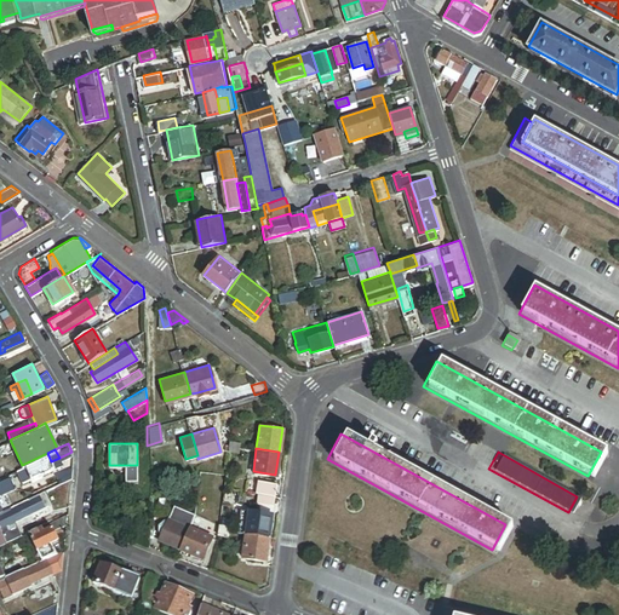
[(47,453),(24,464),(28,472),(29,476),(30,477),(39,472),(40,473),(53,467),(51,461),(47,453)]
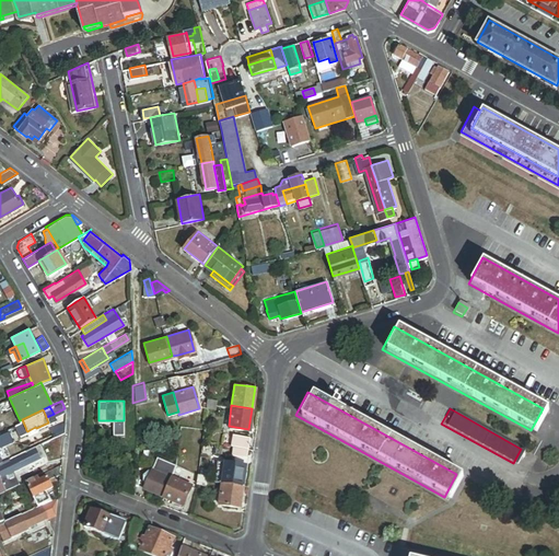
[(22,419),(20,420),(13,424),(18,431),(23,428),(25,427),(22,419)]
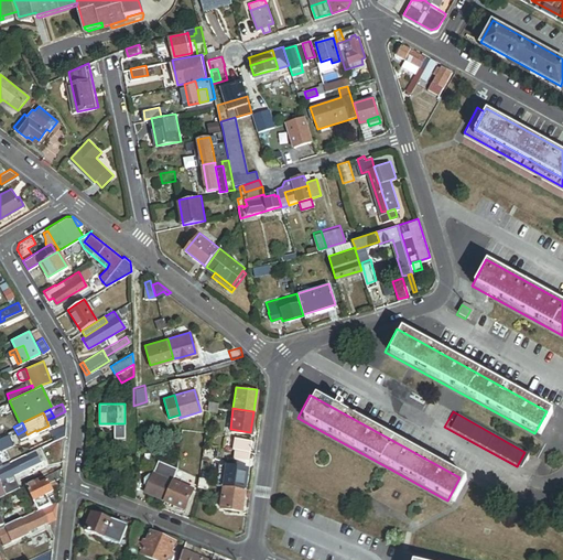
[(125,423),(114,423),(114,438),(125,438),(125,423)]
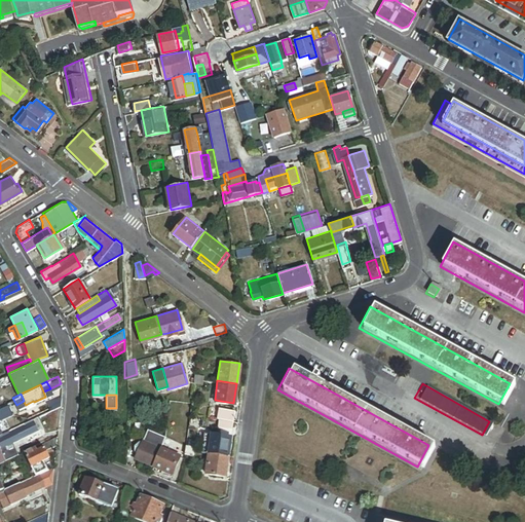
[(49,409),(59,405),(60,396),(46,402),(49,409)]
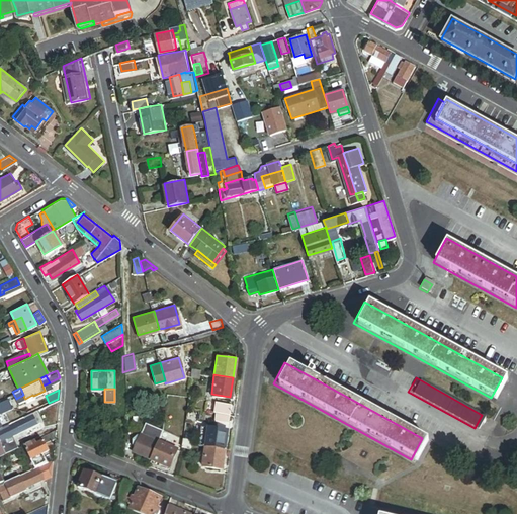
[(229,411),(230,402),(217,401),(216,410),(229,411)]
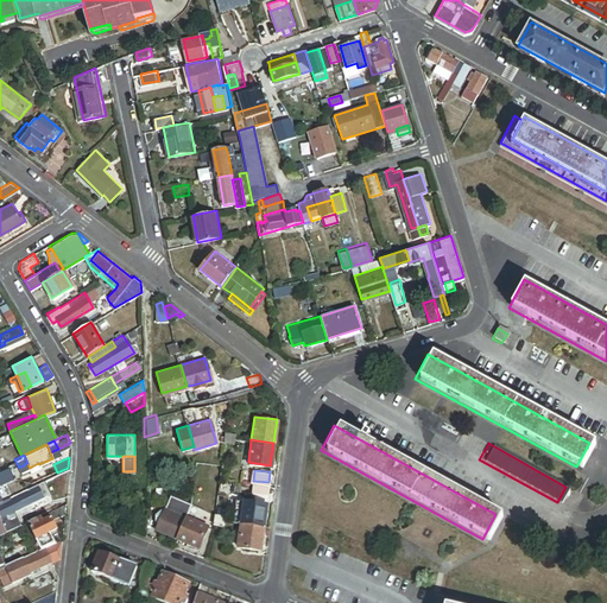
[(45,480),(27,487),(29,490),(33,500),(51,493),(45,480)]
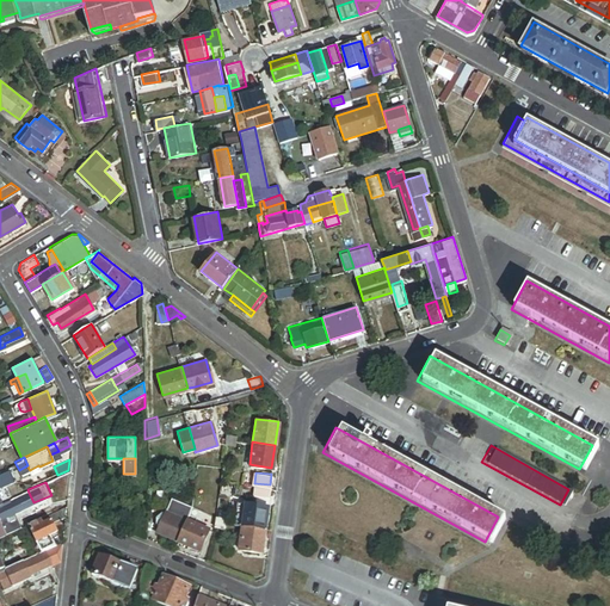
[(254,484),(240,482),(238,493),(253,495),(254,484)]
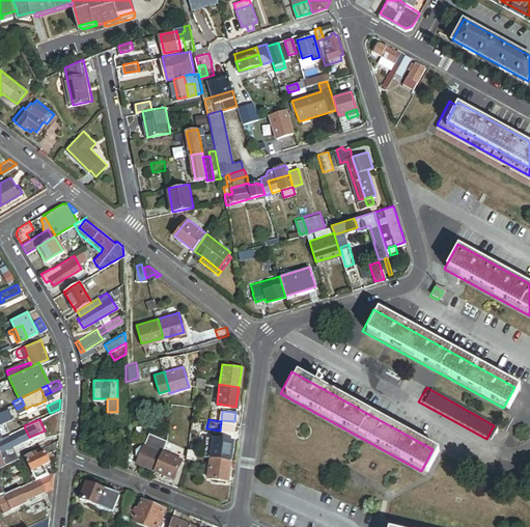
[(232,432),(233,422),(221,421),(220,431),(232,432)]
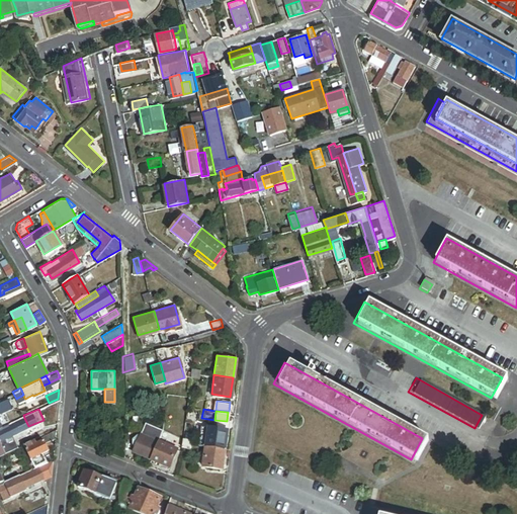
[(23,415),(1,425),(0,425),(0,439),(10,435),(11,434),(7,425),(24,418),(23,415)]
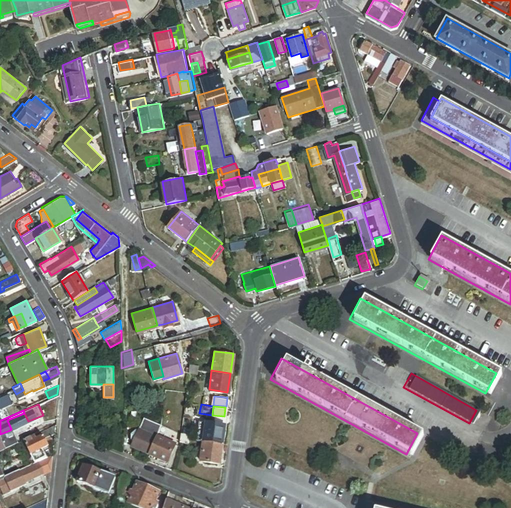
[(28,421),(24,413),(7,420),(11,429),(28,421)]
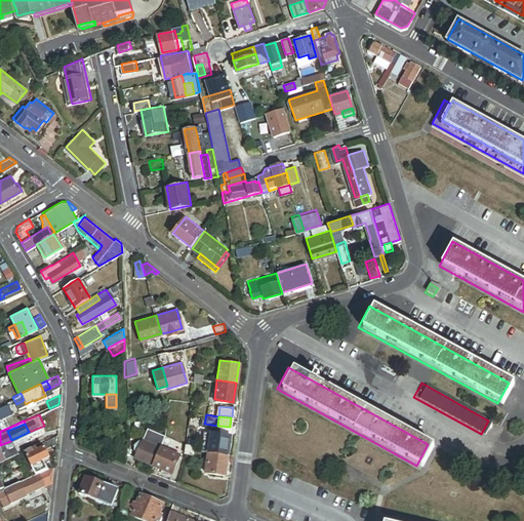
[(162,433),(147,427),(144,435),(147,437),(146,439),(161,445),(162,433)]
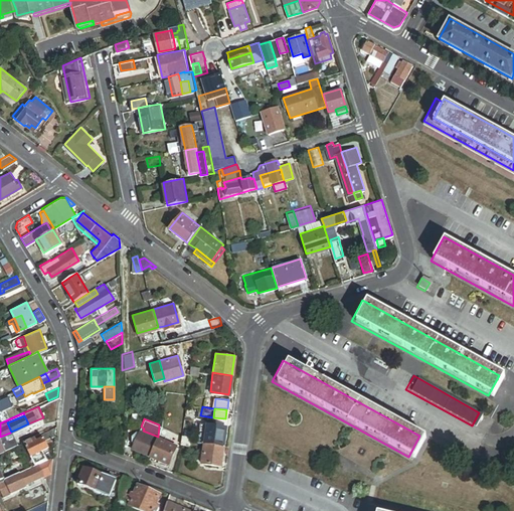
[(203,442),(222,445),(225,424),(206,422),(203,442)]
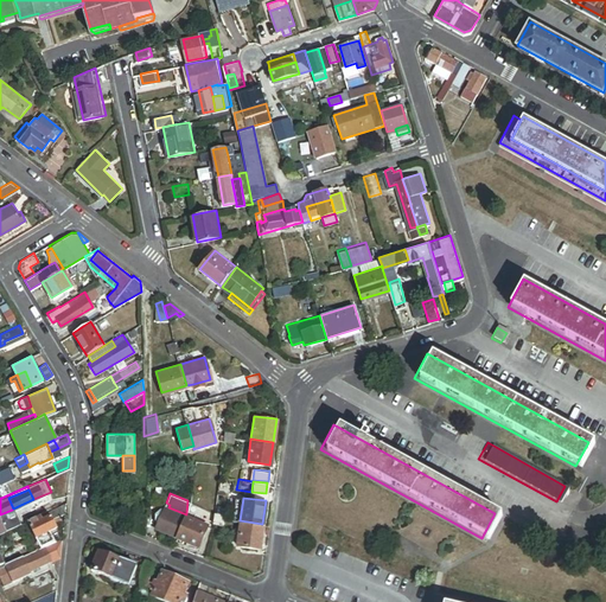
[(65,507),(65,500),(42,512),(43,516),(51,512),(52,514),(57,513),(58,512),(59,514),(63,512),(64,507),(65,507)]
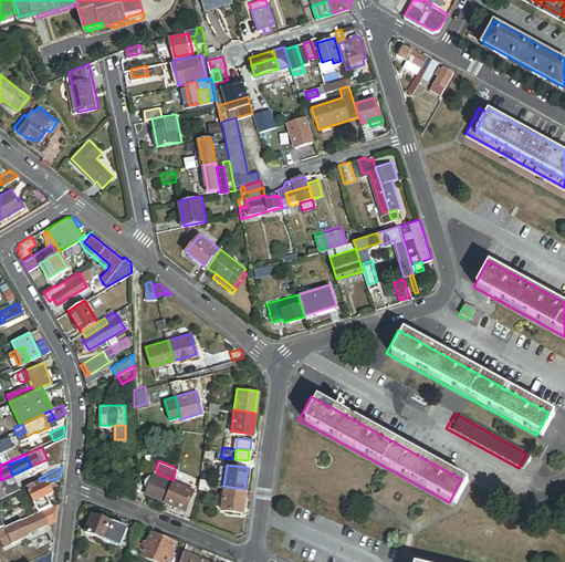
[(165,500),(174,480),(157,474),(158,471),(155,469),(154,472),(153,472),(153,474),(147,487),(145,491),(165,500)]
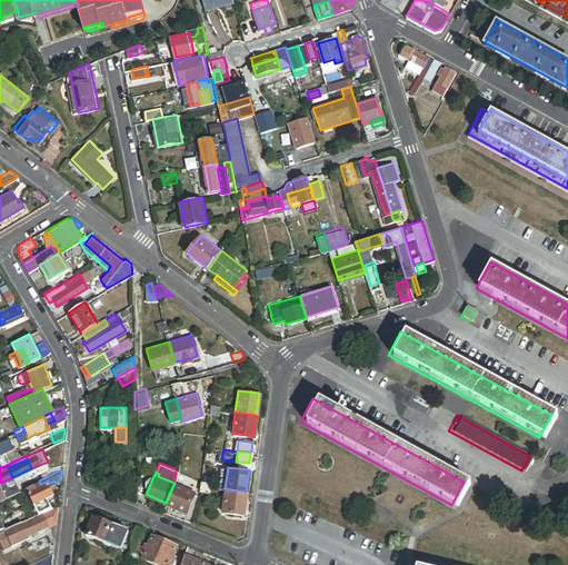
[(11,478),(0,483),(6,496),(19,491),(16,483),(13,484),(11,478)]
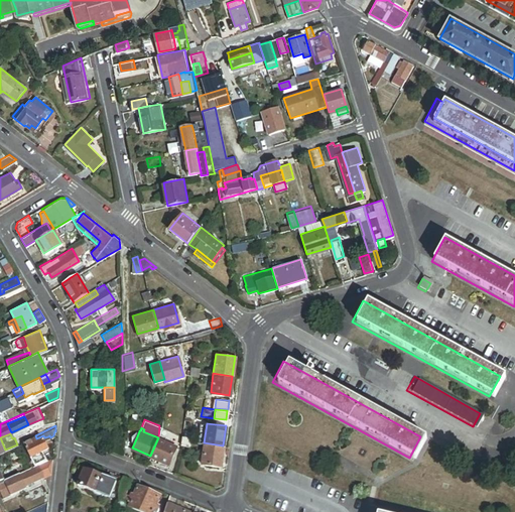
[(29,442),(25,444),(30,455),(46,446),(48,445),(47,442),(50,441),(48,436),(44,437),(43,435),(36,438),(29,442)]
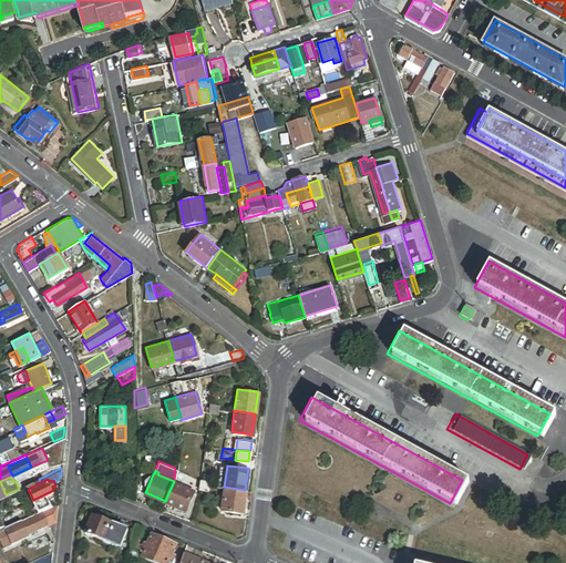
[(185,510),(194,490),(174,481),(165,501),(185,510)]
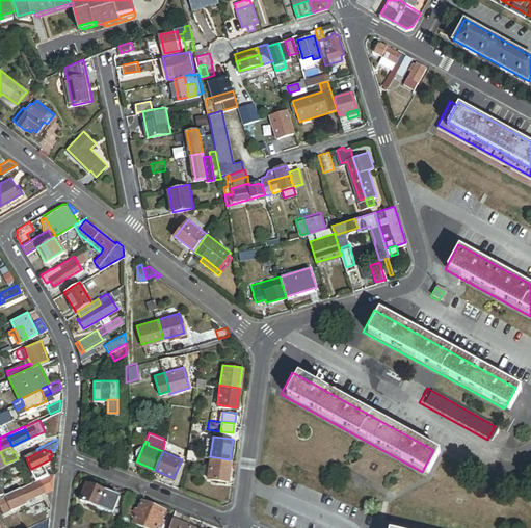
[(228,479),(230,459),(210,456),(208,477),(228,479)]
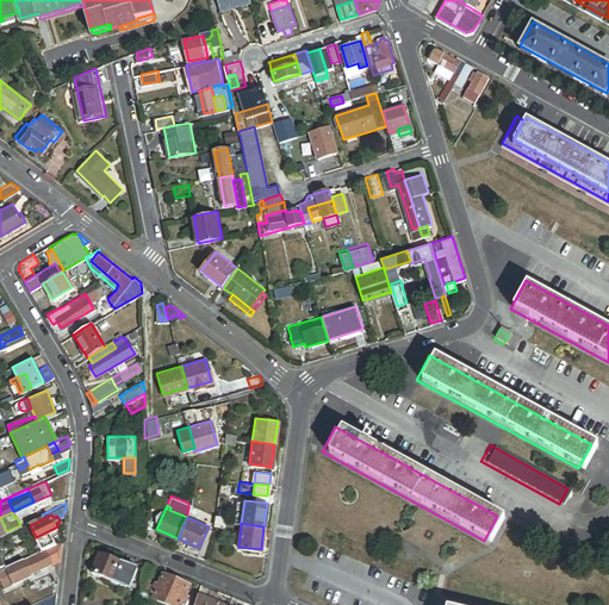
[(41,548),(60,540),(55,528),(36,537),(41,548)]
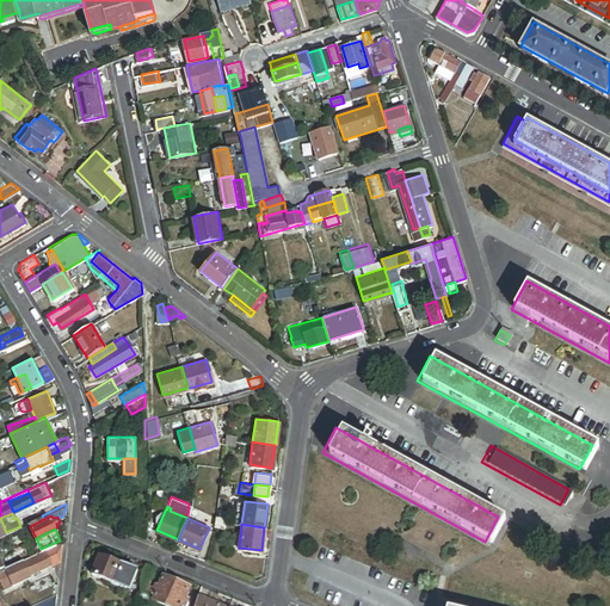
[(45,551),(47,552),(53,550),(57,560),(59,560),(60,544),(45,551)]
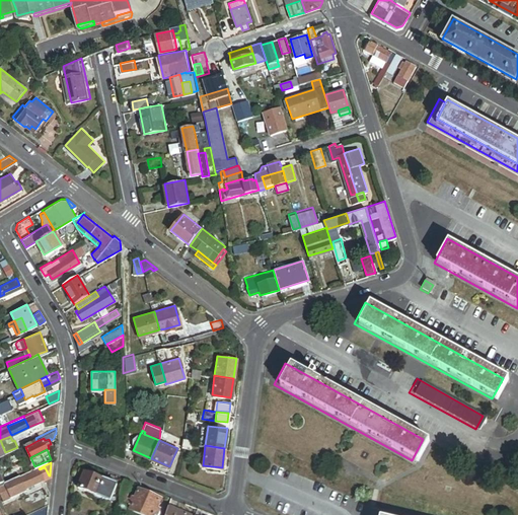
[(45,467),(40,469),(43,479),(49,475),(45,467)]
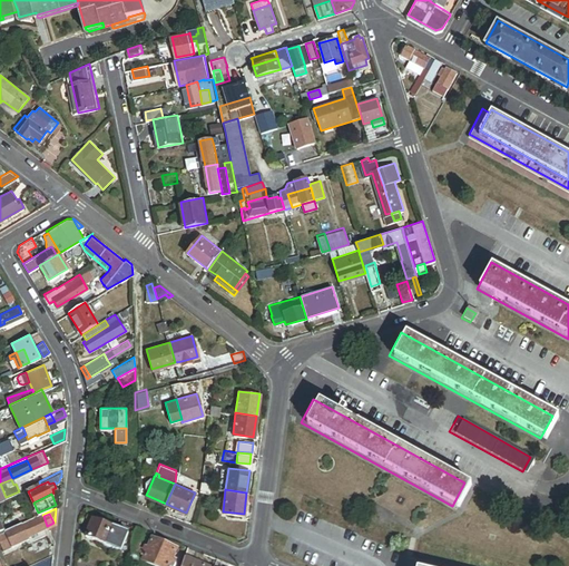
[(47,526),(43,516),(42,515),(21,524),(26,536),(47,526)]
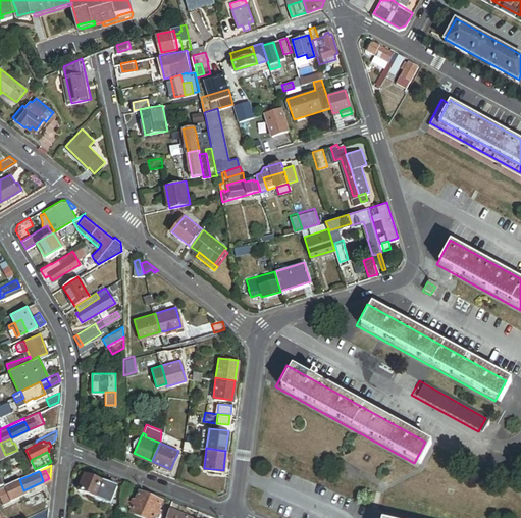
[(98,496),(104,480),(84,472),(77,488),(98,496)]
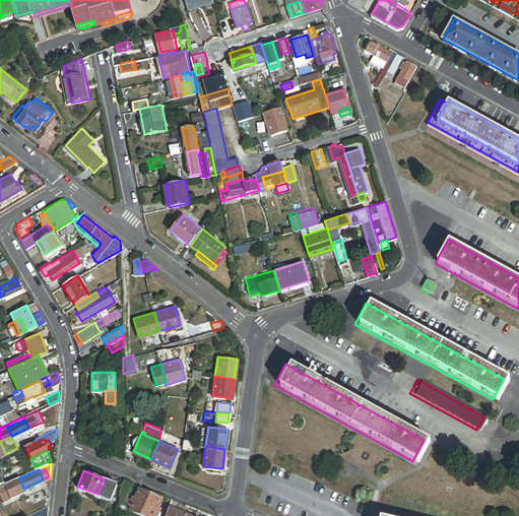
[(18,475),(4,482),(0,484),(0,494),(1,496),(3,500),(24,490),(23,489),(19,477),(18,475)]
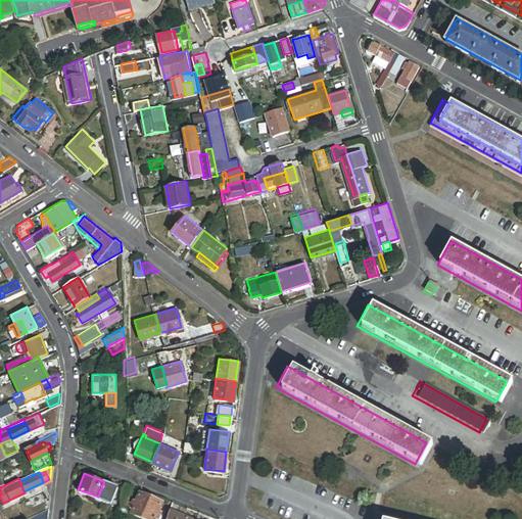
[(132,483),(124,480),(122,509),(129,510),(130,506),(131,498),(132,483)]
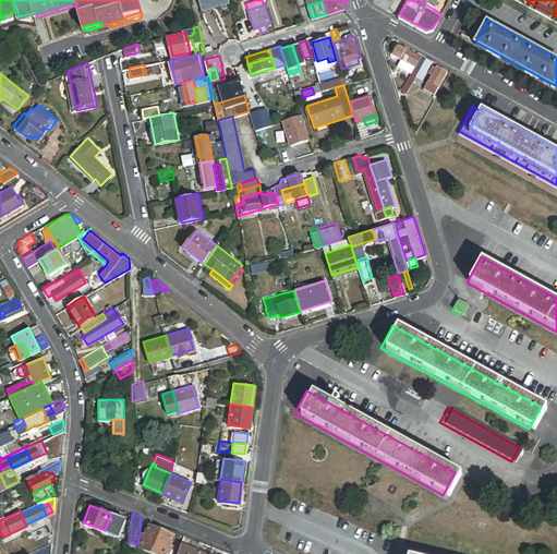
[(124,519),(111,514),(105,530),(118,536),(124,519)]
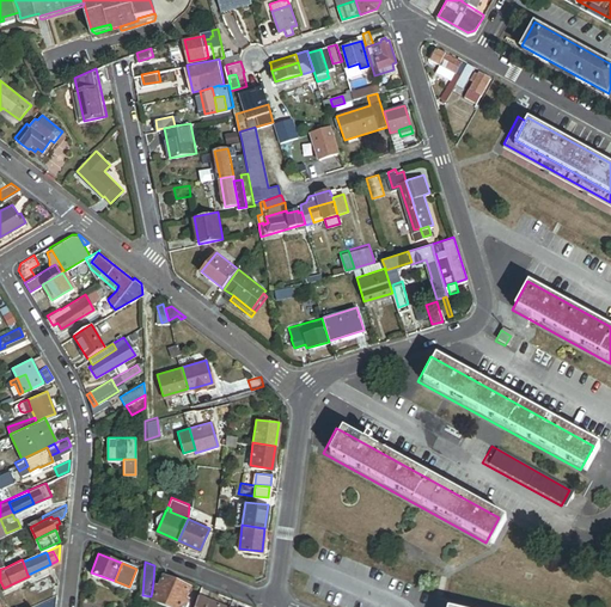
[(153,582),(152,592),(154,593),(152,596),(152,598),(165,604),(176,578),(162,574),(158,584),(153,582)]
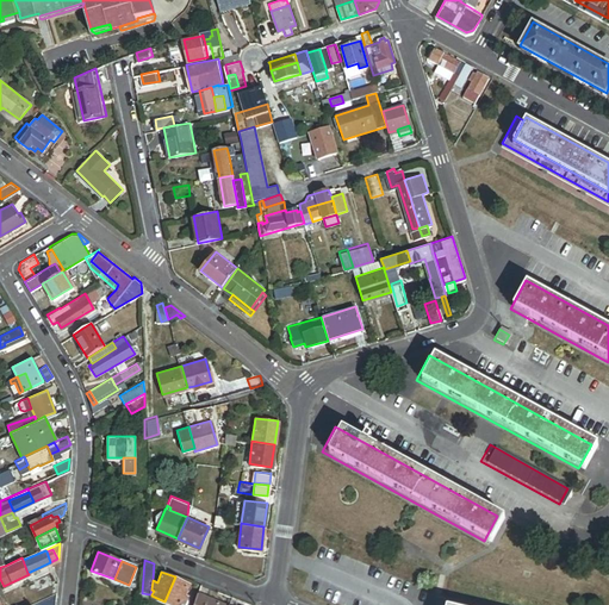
[(188,582),(175,577),(165,602),(173,604),(178,604),(180,602),(182,603),(186,594),(184,593),(188,582)]
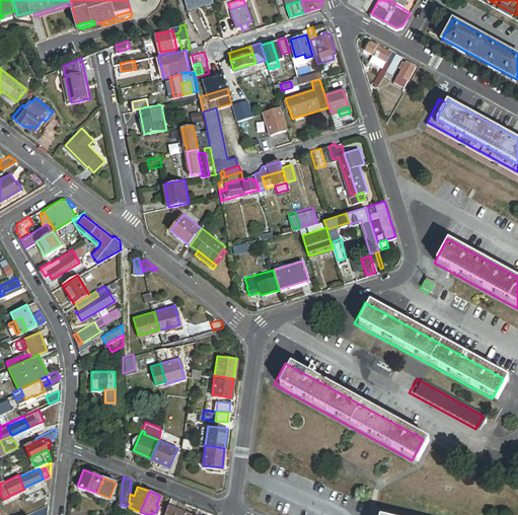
[(46,514),(48,503),(26,514),(28,514),(27,514),(46,514)]
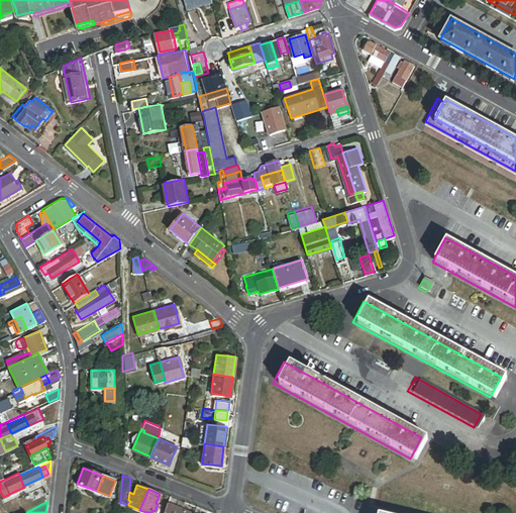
[(172,512),(176,505),(167,502),(162,512),(172,512)]
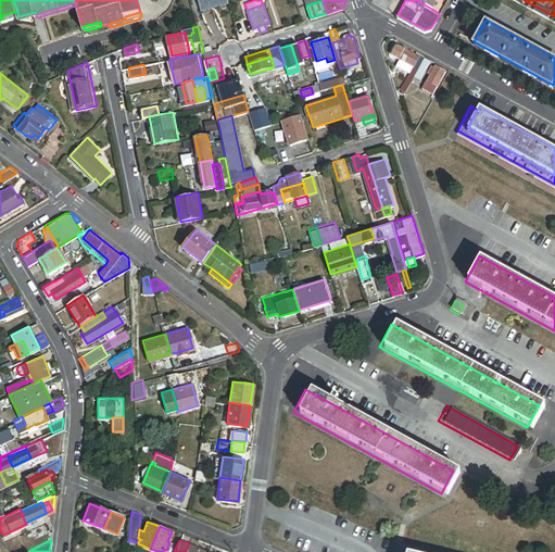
[(164,549),(162,551),(168,551),(172,543),(169,542),(166,550),(164,549)]
